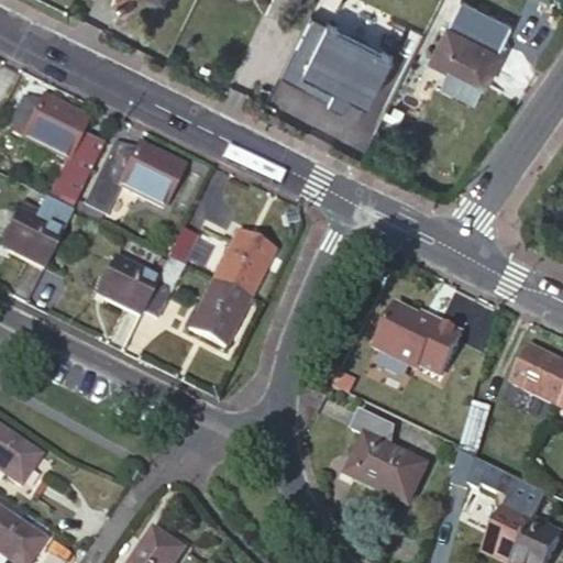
[(503,52),(499,50),(510,26),(463,2),(451,26),(448,24),(431,57),(450,67),(442,83),(476,99),(484,84),(486,85),(503,52)]
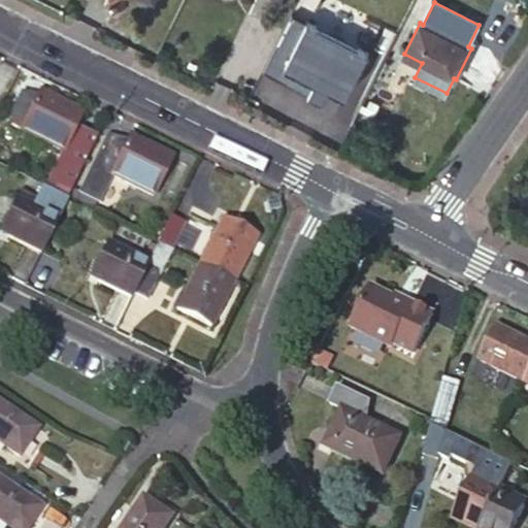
[(370,51),(293,12),(264,69),(324,99),(330,88),(347,96),(370,51)]
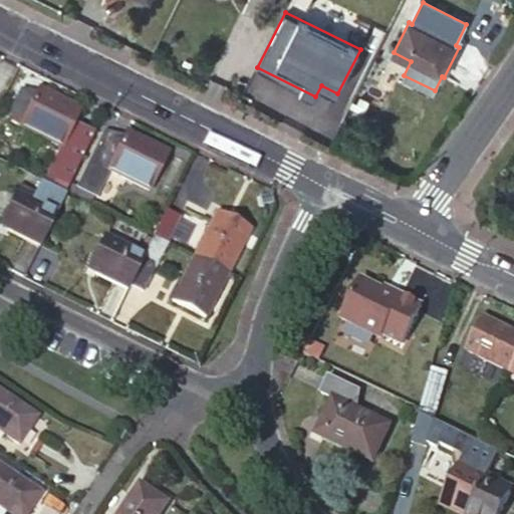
[(62,148),(79,110),(38,89),(34,98),(20,92),(9,114),(22,121),(20,126),(62,148)]
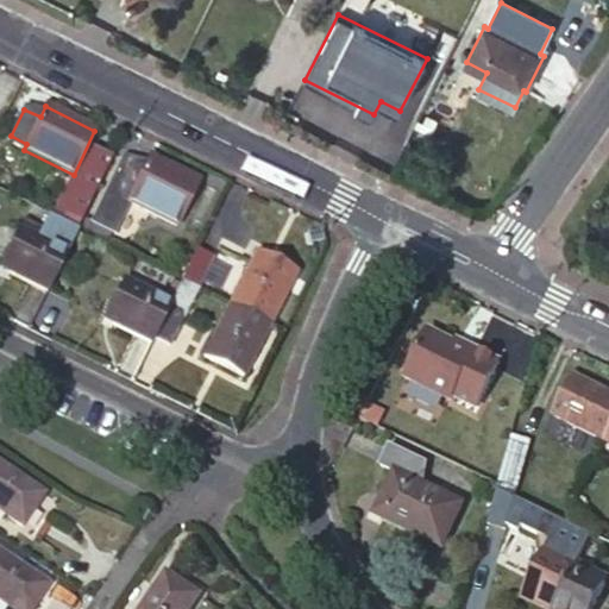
[(176,226),(198,182),(150,157),(144,168),(123,158),(90,223),(113,233),(129,202),(176,226)]
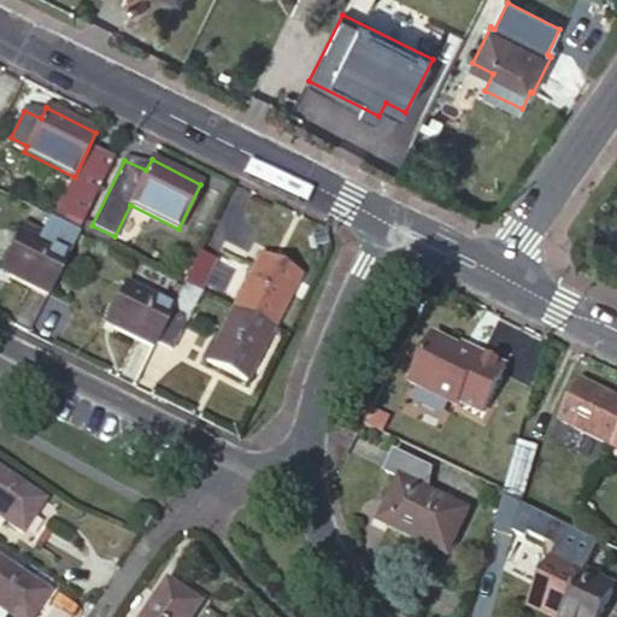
[(0,270),(47,294),(65,257),(36,242),(40,234),(23,224),(0,270)]
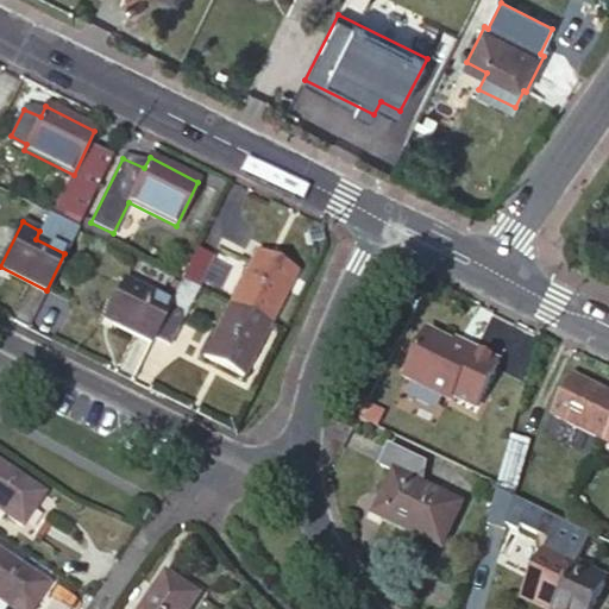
[(213,258),(196,251),(181,281),(198,289),(213,258)]
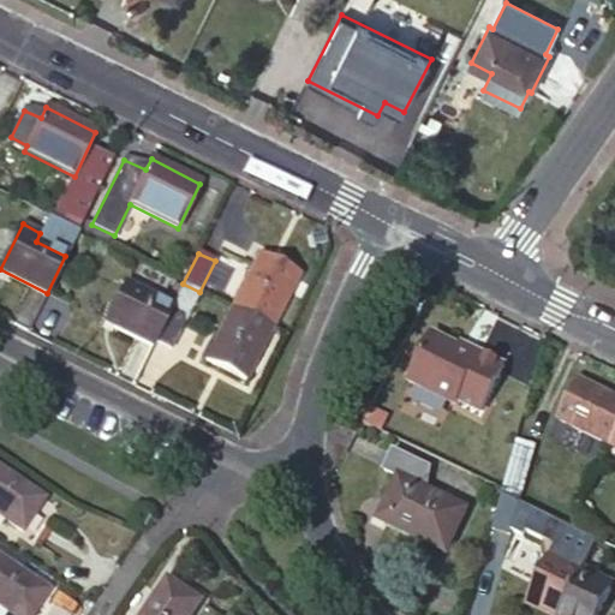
[(272,327),(273,328),(298,275),(260,256),(233,308),(272,327)]
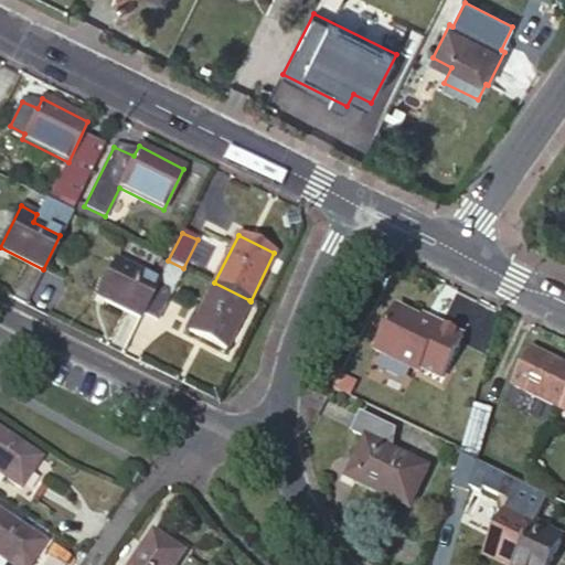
[(157,283),(142,313),(158,321),(183,268),(168,260),(157,283)]
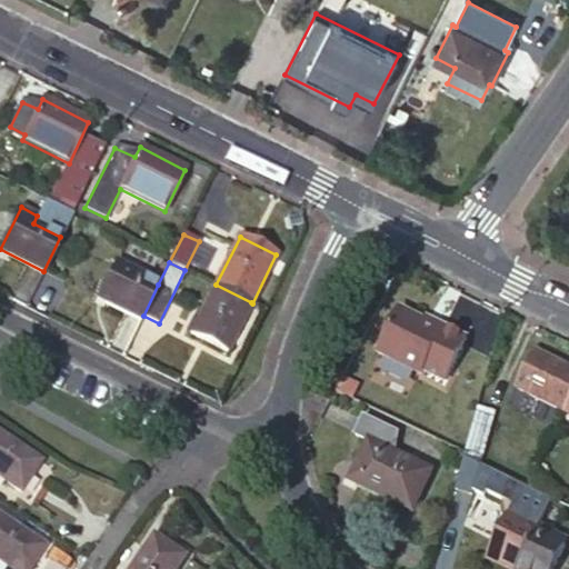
[(98,298),(141,320),(143,316),(158,285),(115,263),(98,298)]
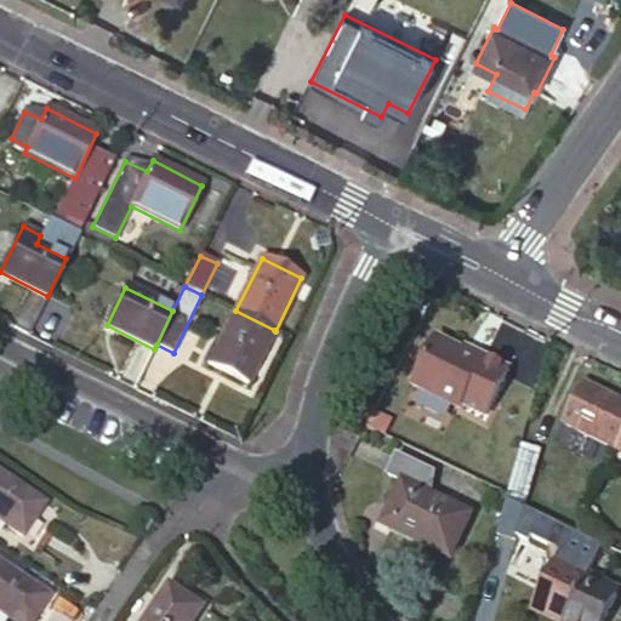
[(248,385),(275,331),(274,330),(235,311),(208,364),(248,385)]
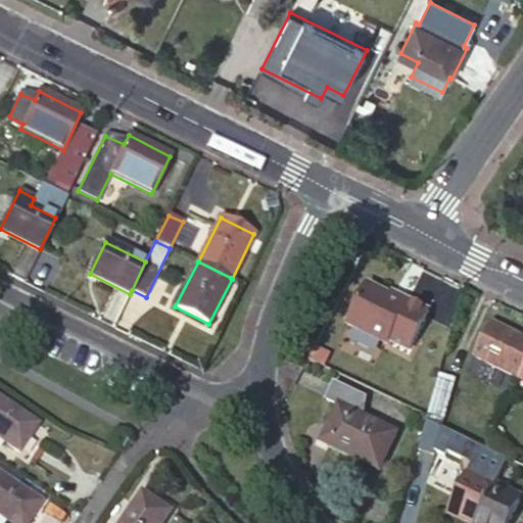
[(368,286),(349,321),(387,342),(389,338),(409,349),(430,311),(410,299),(408,302),(374,284),(368,286)]
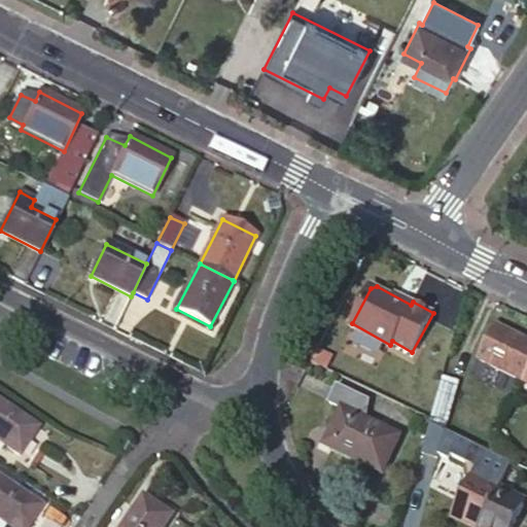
[(479,359),(523,382),(526,374),(526,341),(495,325),(479,359)]
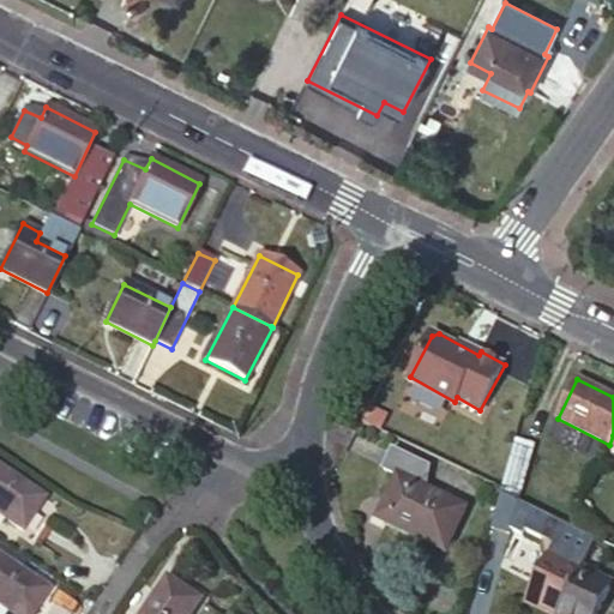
[(445,552),(467,509),(416,486),(426,467),(392,450),(383,469),(397,477),(378,519),(445,552)]
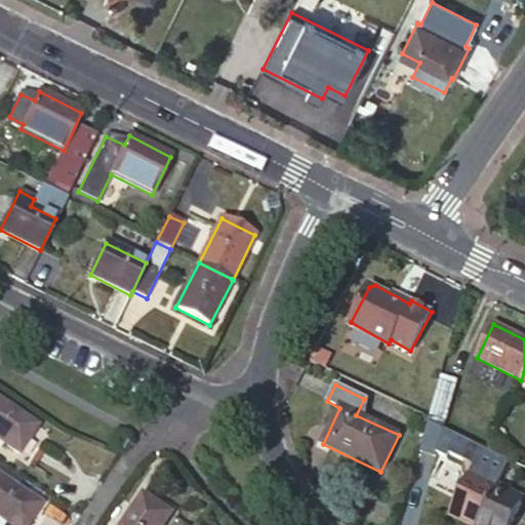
[(443,429),(444,429),(452,397),(437,392),(430,421),(443,429)]
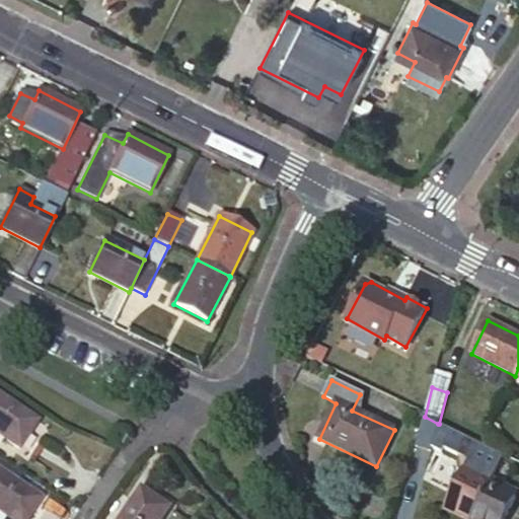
[(0,436),(17,448),(36,421),(0,395),(0,436)]
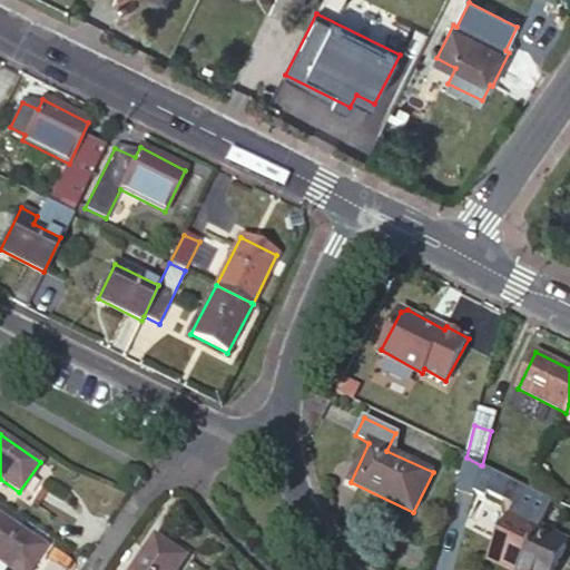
[(467,458),(457,490),(473,495),(474,493),(482,465),(481,465),(467,458)]
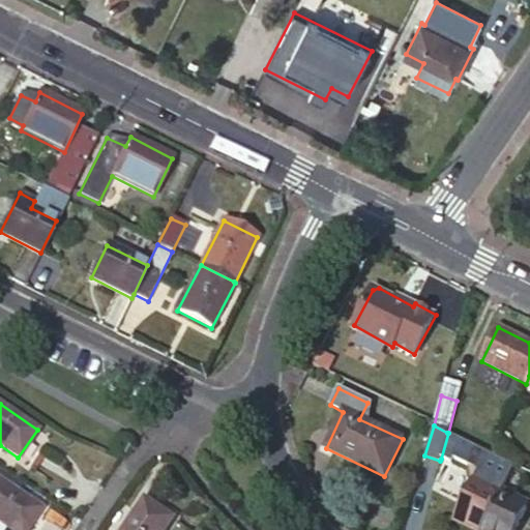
[(455,517),(482,529),(500,495),(514,466),(490,454),(488,452),(448,433),(441,459),(451,464),(453,459),(469,466),(472,483),(455,517)]
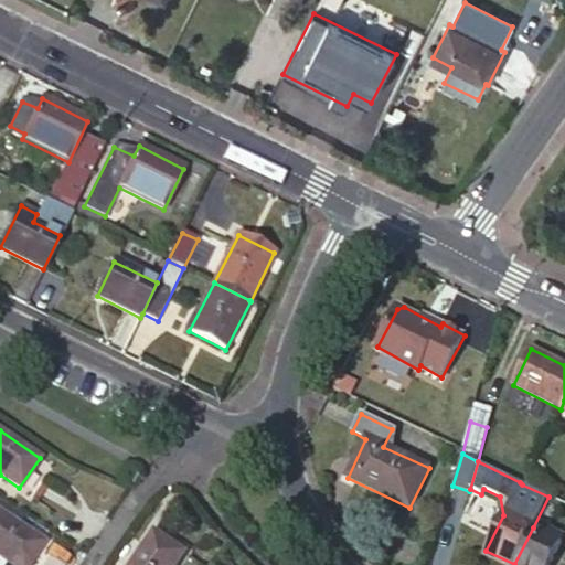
[(13,564),(28,564),(44,542),(0,513),(0,564),(6,564),(8,562),(13,564)]
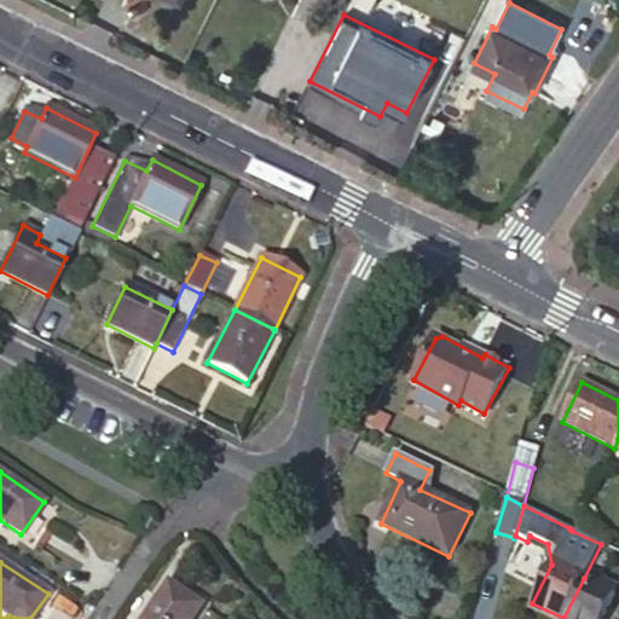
[(584,578),(563,618),(602,618),(615,594),(584,578)]
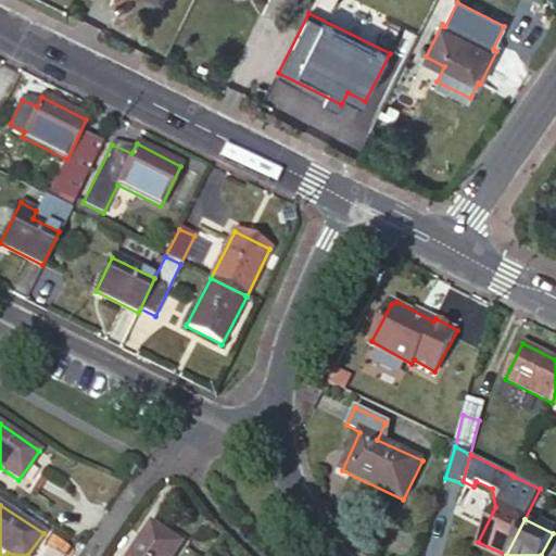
[(173,555),(182,543),(151,522),(129,555),(173,555)]
